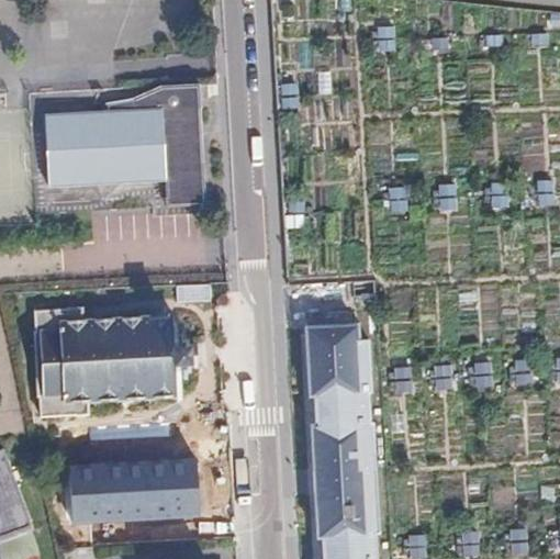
[(105,109),(43,112),(47,181),(54,181),(79,179),(167,176),(167,198),(204,198),(199,84),(157,87),(131,98),(104,101),(105,109)]
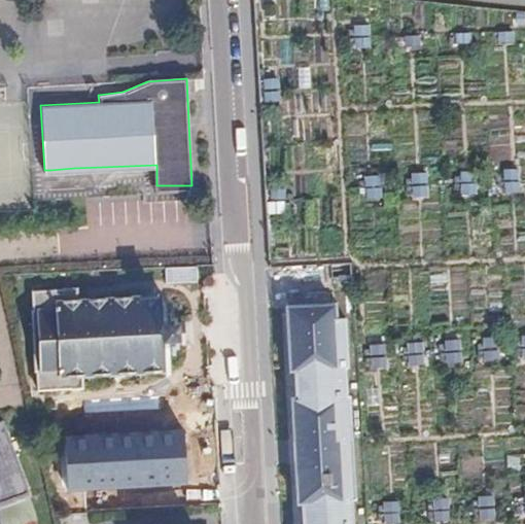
[(516,189),(516,166),(499,166),(500,189),(516,189)]
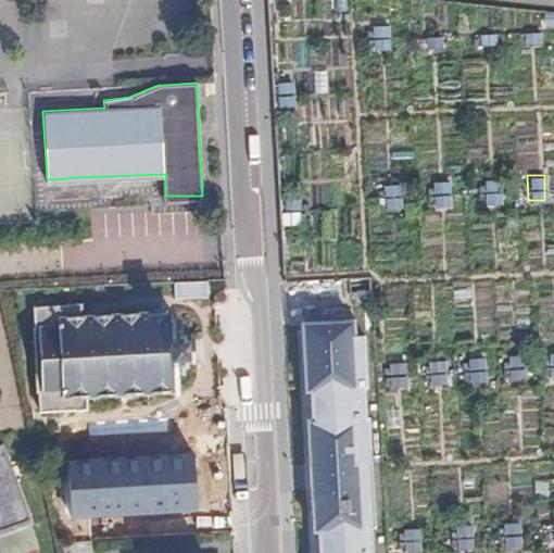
[(429,180),(431,203),(447,201),(444,178),(429,180)]
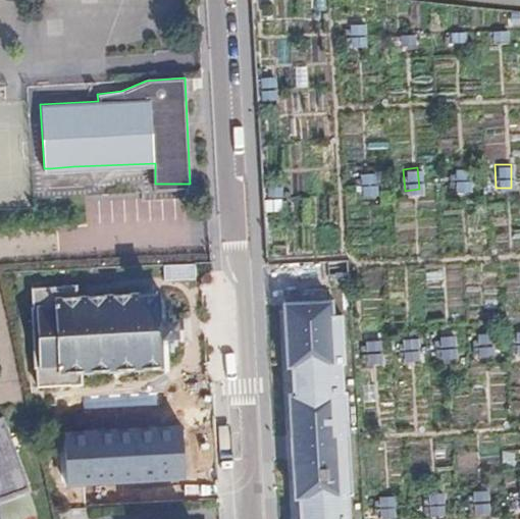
[(373,193),(372,170),(355,171),(356,194),(373,193)]
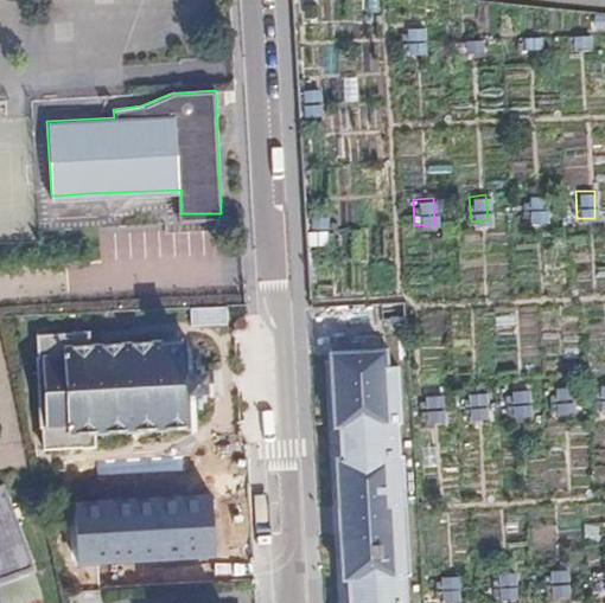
[(89,332),(37,334),(39,353),(36,354),(39,428),(43,428),(44,444),(95,442),(95,430),(192,425),(191,404),(198,404),(198,397),(203,397),(202,365),(196,365),(196,360),(189,360),(189,339),(90,344),(89,332)]
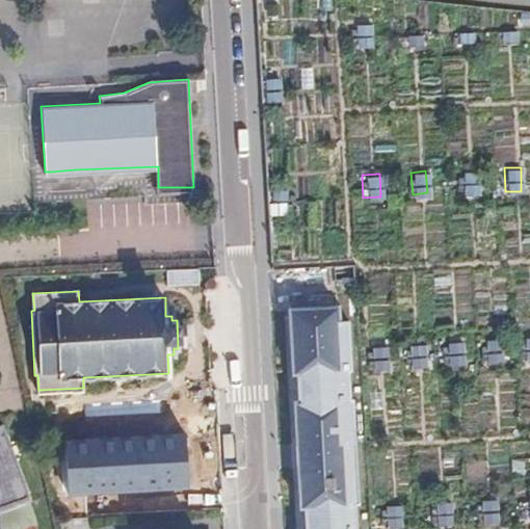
[(333,309),(288,311),(290,355),(330,352),(335,352),(333,309)]
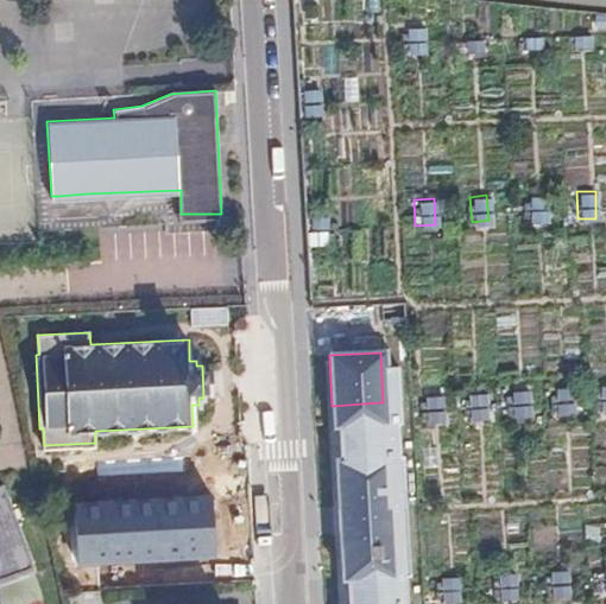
[(378,402),(332,406),(333,426),(338,427),(338,433),(333,443),(332,445),(340,455),(386,452),(383,402),(378,402)]
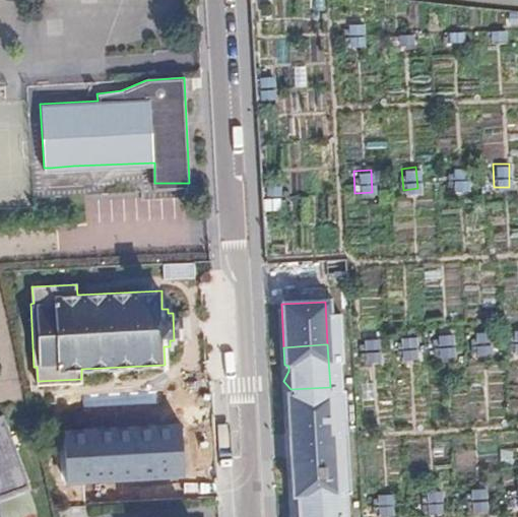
[(332,431),(330,387),(290,389),(289,394),(286,394),(288,433),(324,432),(332,431)]
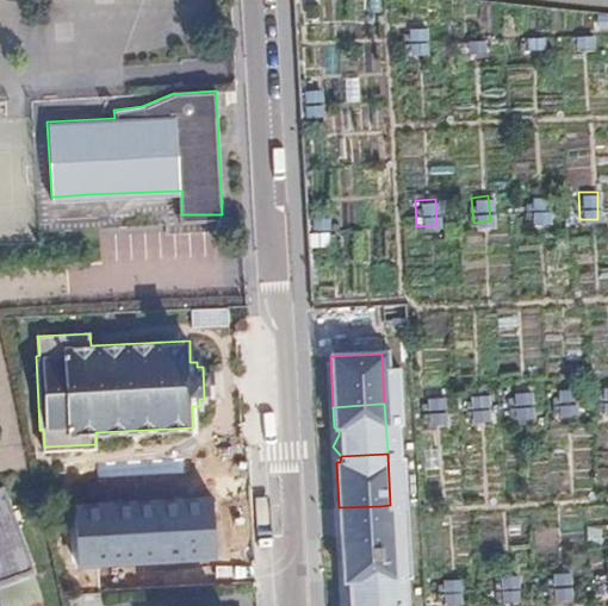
[(213,458),(163,461),(169,564),(218,563),(213,458)]
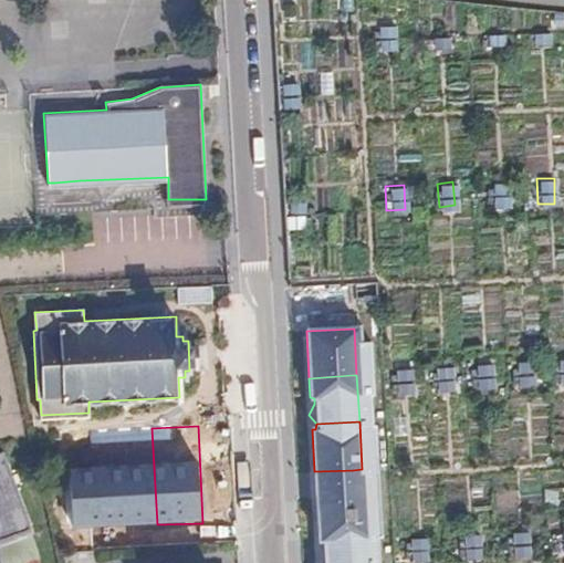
[(0,542),(34,532),(0,451),(0,542)]
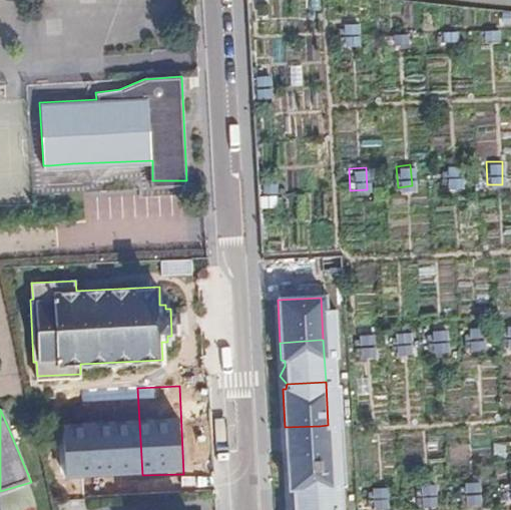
[(331,463),(328,425),(320,426),(285,427),(285,434),(290,434),(291,445),(286,445),(287,466),(331,463)]
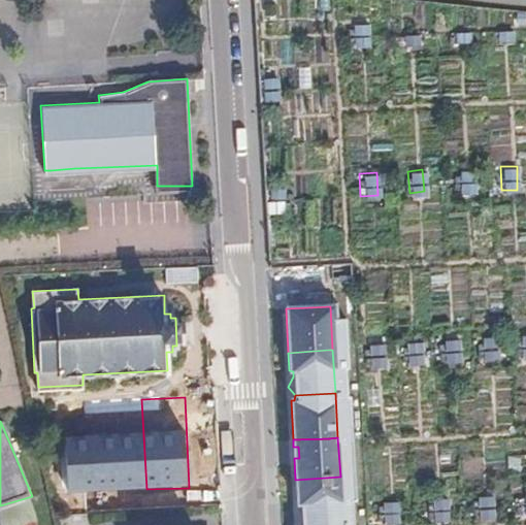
[(300,509),(297,515),(342,513),(340,477),(295,480),(296,503),(300,503),(300,509)]
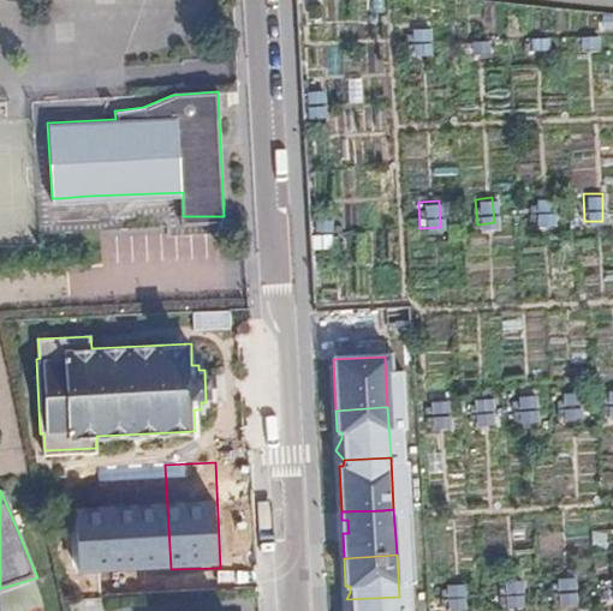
[(100,597),(114,595),(113,570),(88,571),(89,598),(100,597)]
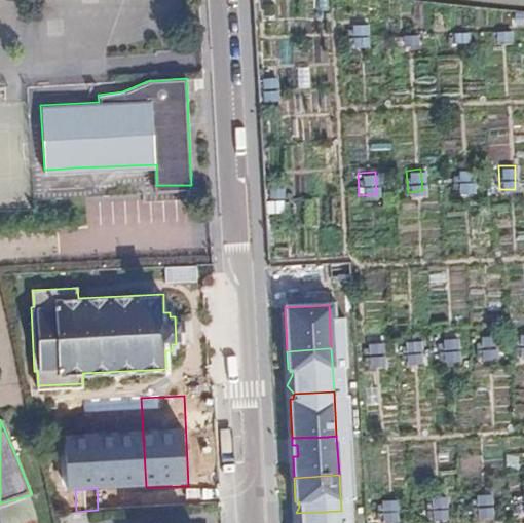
[(477,516),(490,514),(487,492),(474,494),(477,516)]
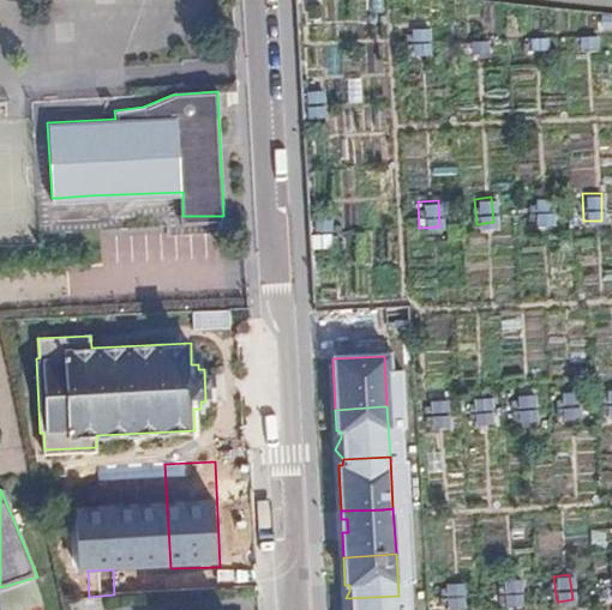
[(442,580),(443,607),(462,607),(461,580),(442,580)]
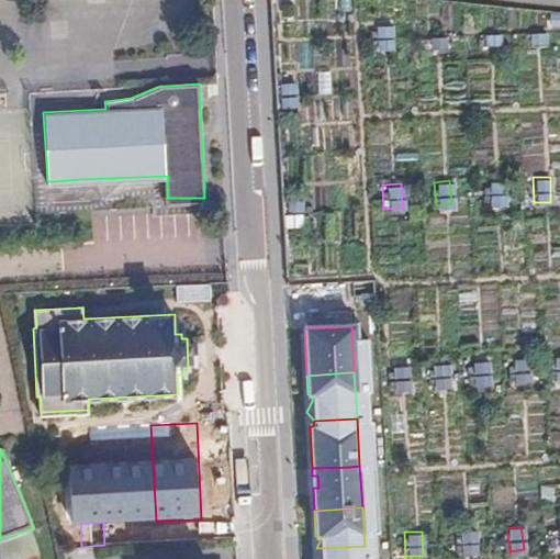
[(81,547),(60,548),(63,558),(93,558),(91,546),(81,547)]
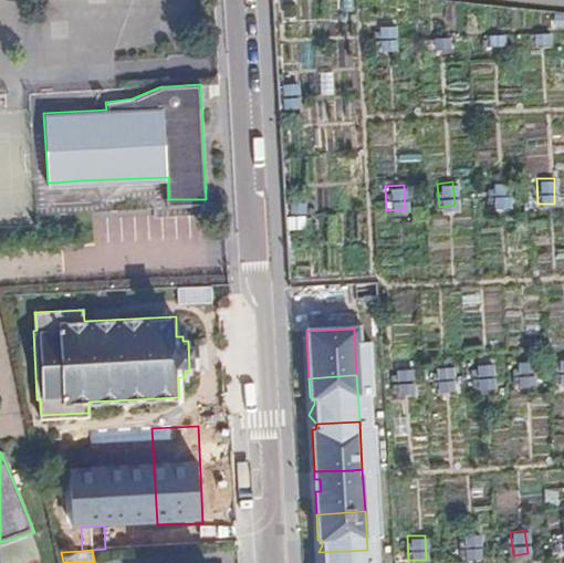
[(367,562),(367,550),(319,552),(317,553),(317,556),(321,562),(367,562)]
